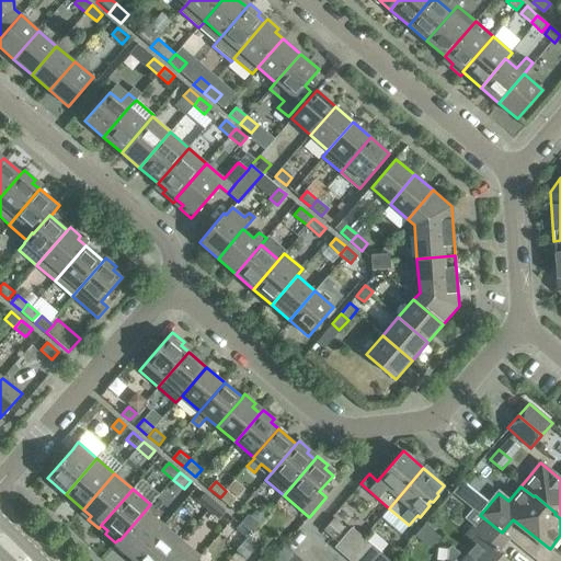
[(230,507),(237,500),(226,491),(220,497),(230,507)]
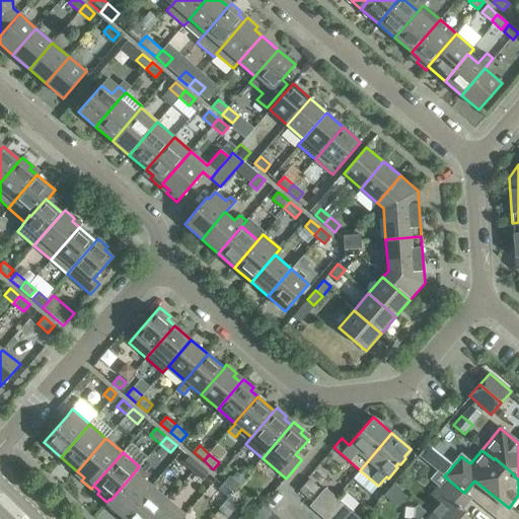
[(194,472),(200,465),(190,457),(183,463),(194,472)]
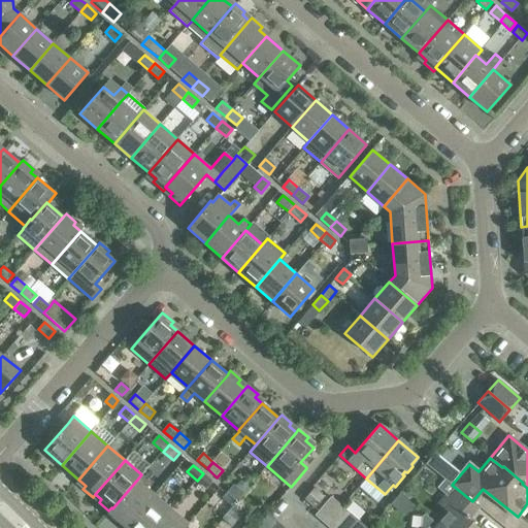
[(206,489),(212,482),(203,473),(197,481),(206,489)]
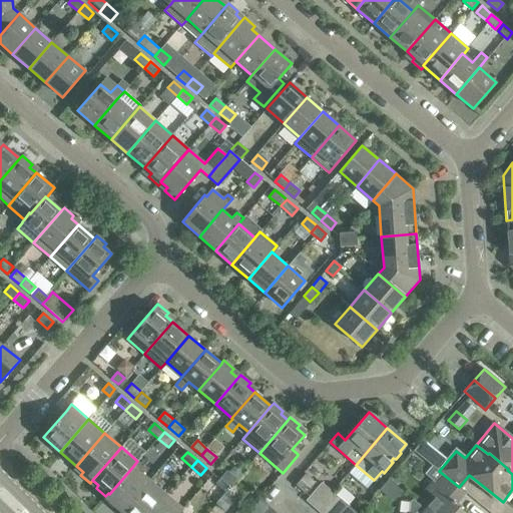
[(424,510),(428,512),(465,512),(455,504),(465,493),(459,488),(459,487),(439,471),(432,465),(425,474),(433,481),(425,489),(435,497),(424,510)]
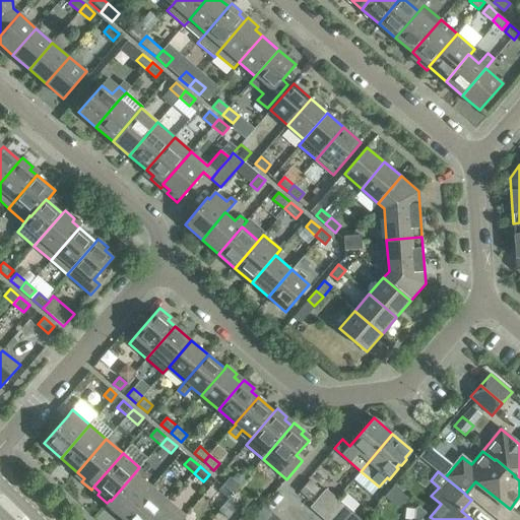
[(111,501),(110,500),(107,503),(106,505),(123,519),(151,486),(135,472),(130,478),(111,501)]
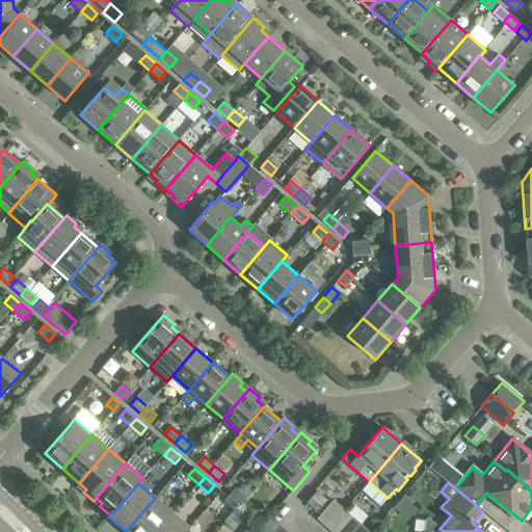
[(240,504),(246,497),(236,488),(231,495),(240,504)]
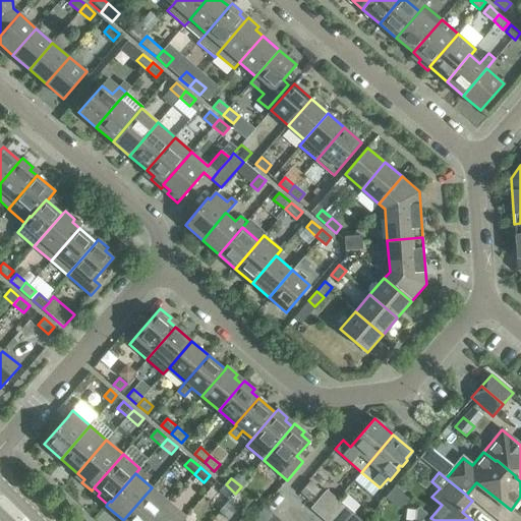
[(310,502),(321,489),(310,481),(300,493),(310,502)]
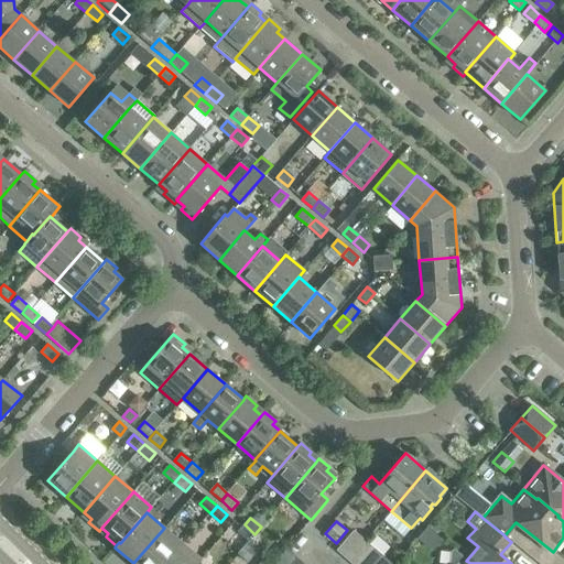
[(249,541),(250,540),(255,534),(245,524),(238,532),(249,541)]
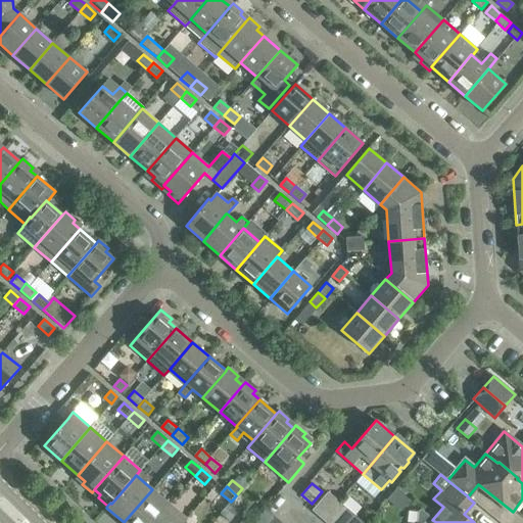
[(124,522),(152,522),(170,505),(152,489),(124,522)]
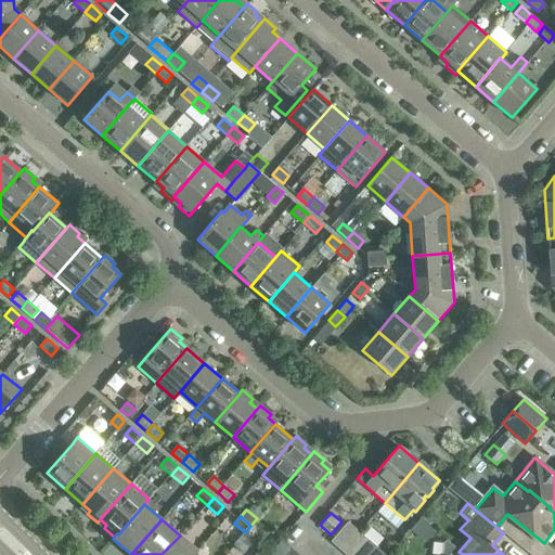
[(340,550),(358,530),(348,521),(331,541),(340,550)]
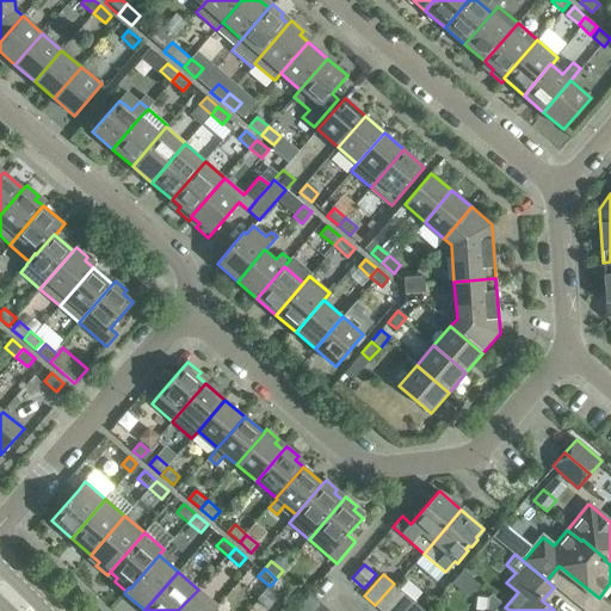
[(375,605),(381,610),(388,610),(405,593),(394,584),(375,605)]
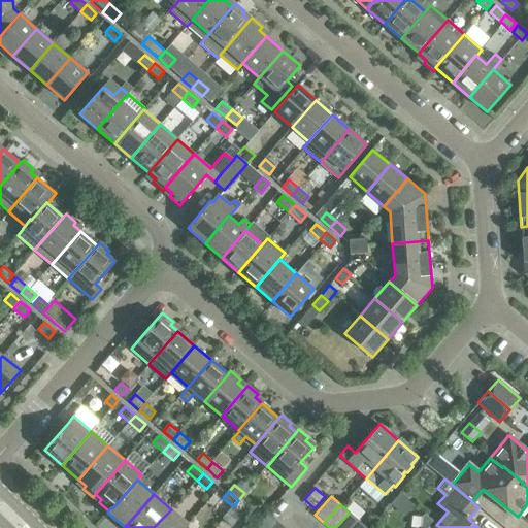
[(238,521),(244,514),(234,505),(233,506),(229,512),(238,521)]
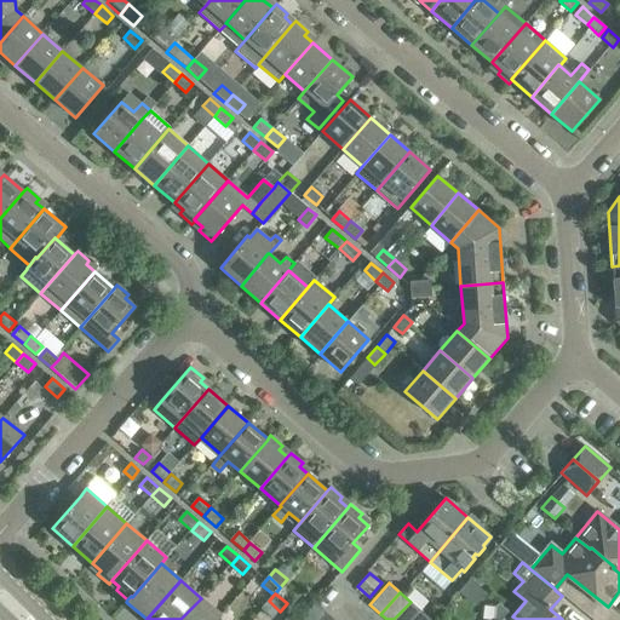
[(181,619),(216,619),(220,615),(201,598),(181,619)]
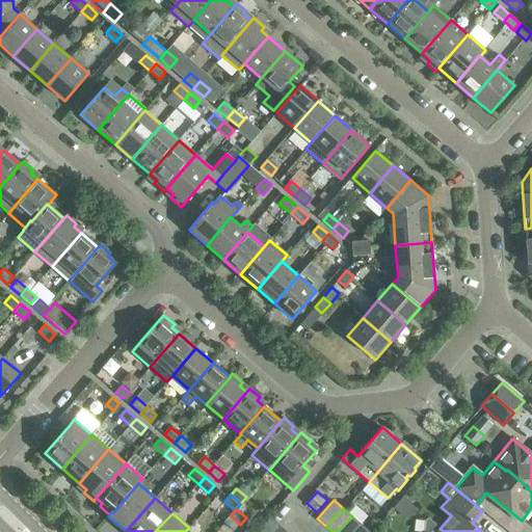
[(235,531),(240,525),(231,515),(224,523),(235,531)]
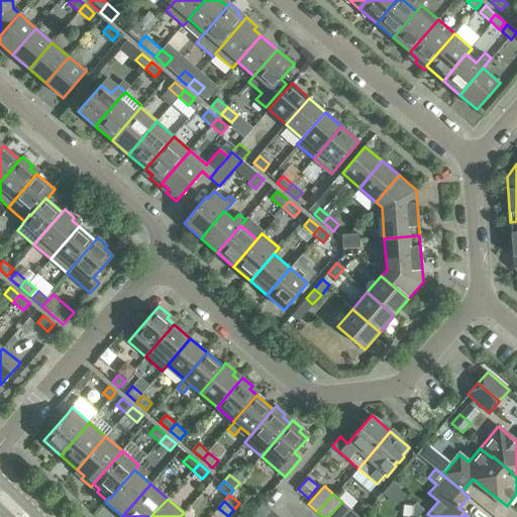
[(265,516),(272,510),(263,502),(248,516),(265,516)]
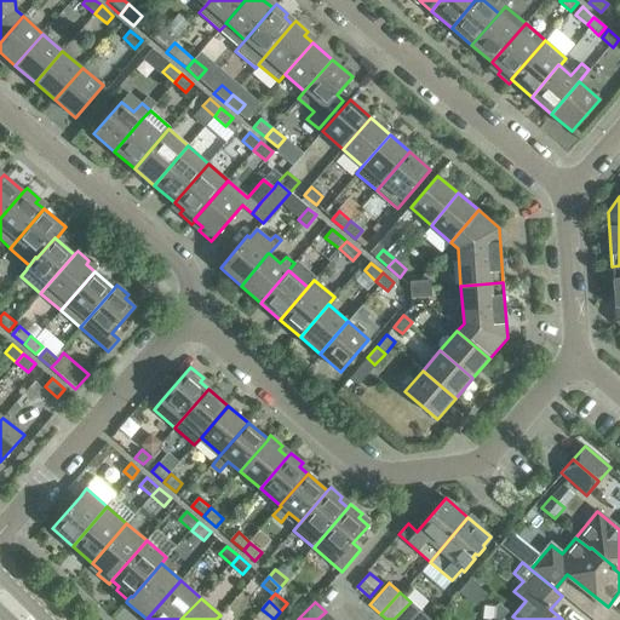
[(394,619),(413,619),(422,612),(411,602),(394,619)]
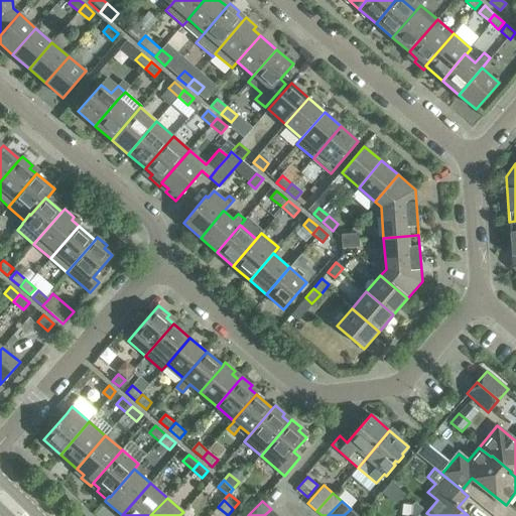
[(430,515),(426,513),(414,502),(411,505),(411,515),(430,515)]
